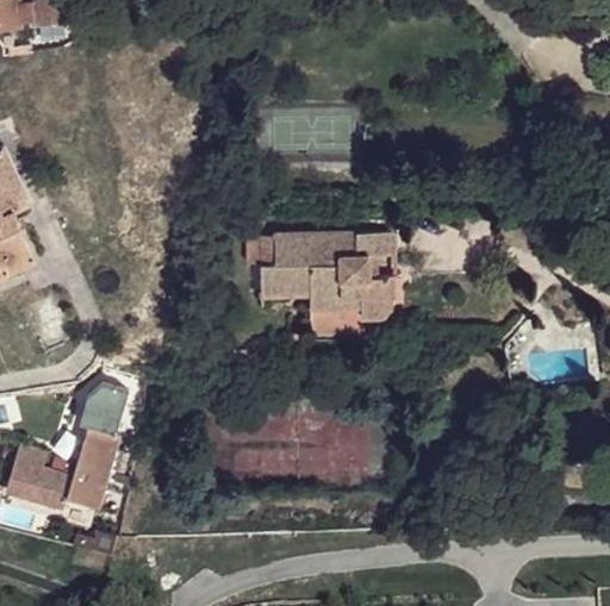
[(68,0),(0,0),(0,25),(23,24),(23,20),(35,19),(35,23),(70,19),(68,0)]
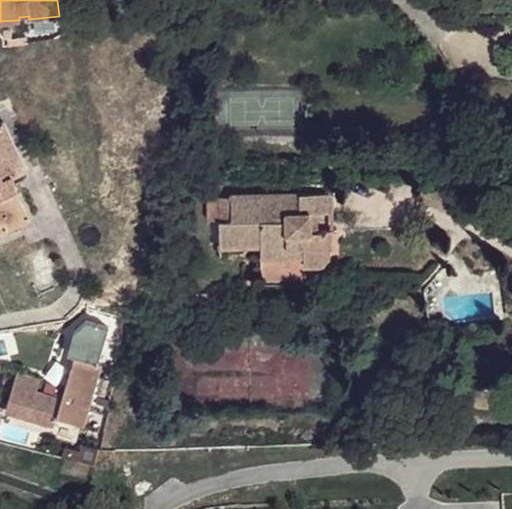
[(30,30),(60,27),(59,16),(29,19),(30,30)]
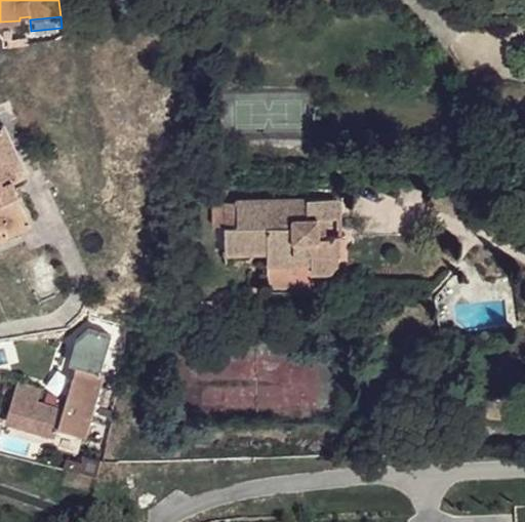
[(4,128),(0,129),(0,242),(33,229),(11,184),(26,176),(4,128)]
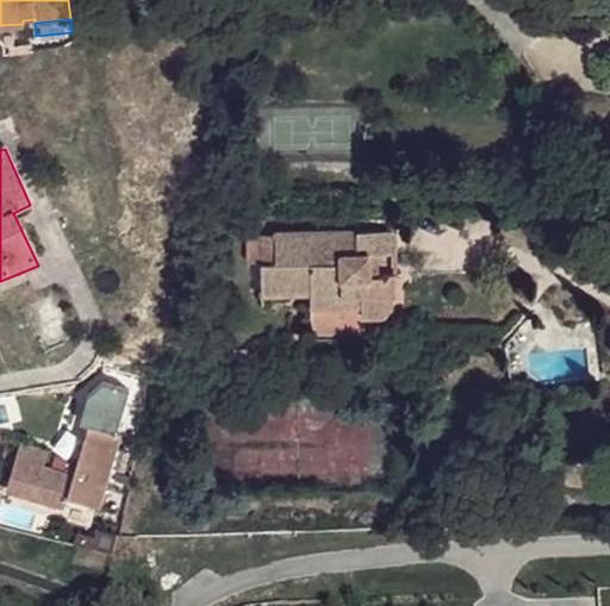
[(262,295),(262,299),(311,298),(311,312),(361,310),(361,320),(381,320),(386,317),(388,312),(387,277),(369,279),(369,258),(394,257),(394,236),(275,237),(275,239),(275,267),(261,268),(262,295)]
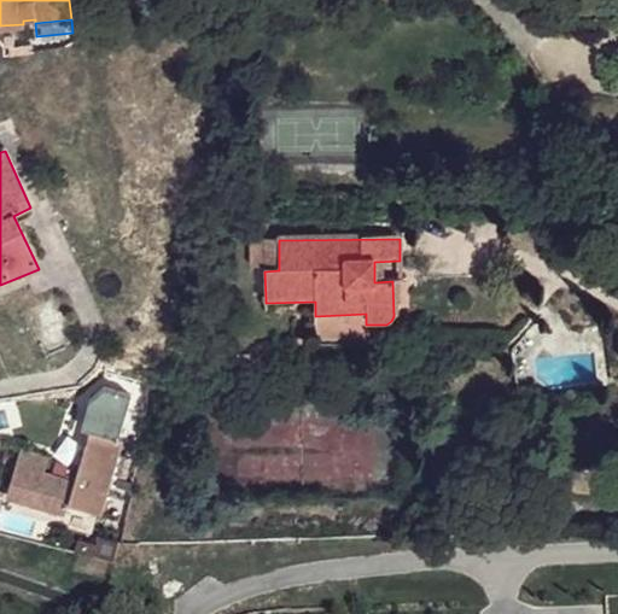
[(279,243),(264,244),(264,272),(279,270),(279,243)]
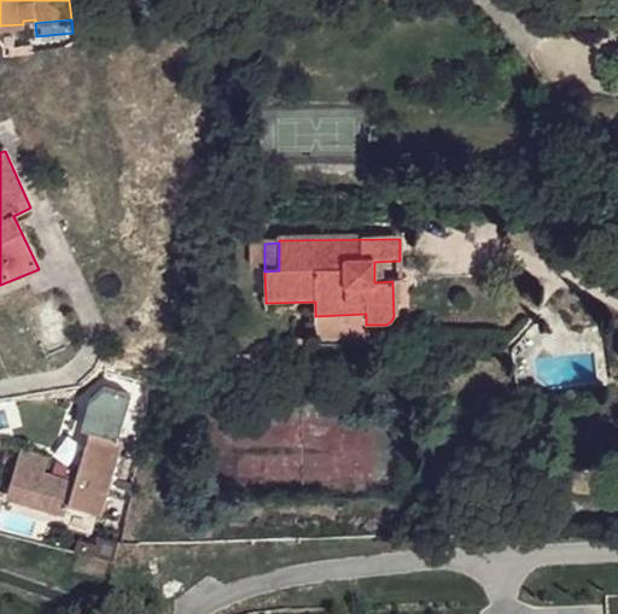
[(266,299),(264,272),(254,272),(255,300),(266,299)]
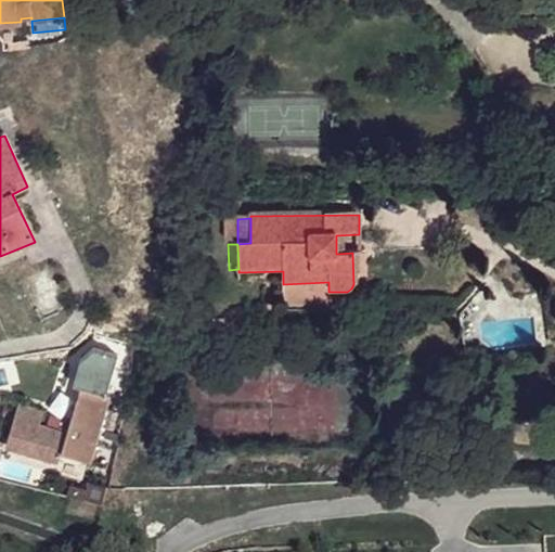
[(283,284),(283,293),(328,292),(328,282),(283,284)]
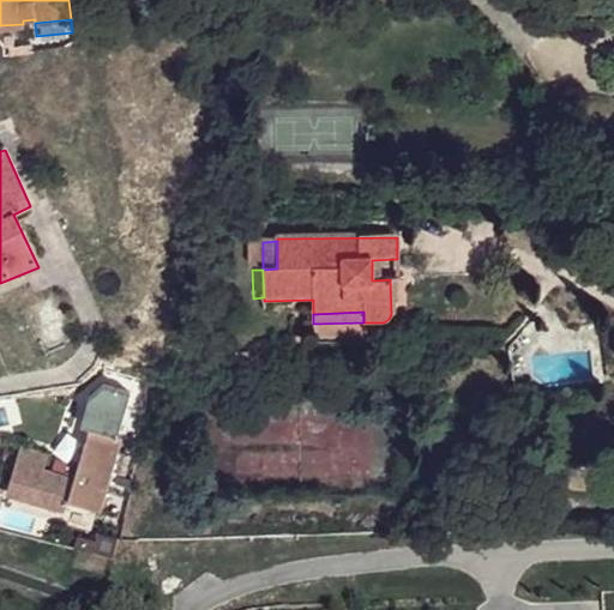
[(20,447),(8,485),(23,490),(20,500),(62,513),(66,501),(98,512),(121,439),(89,429),(78,465),(74,479),(43,470),(48,456),(20,447)]
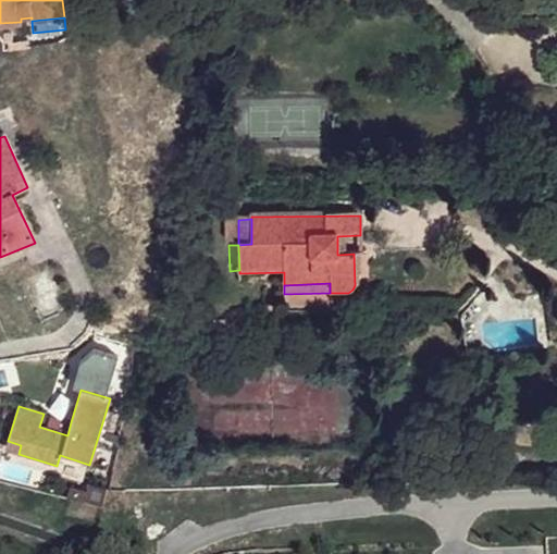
[(21,445),(8,441),(5,450),(19,454),(21,445)]
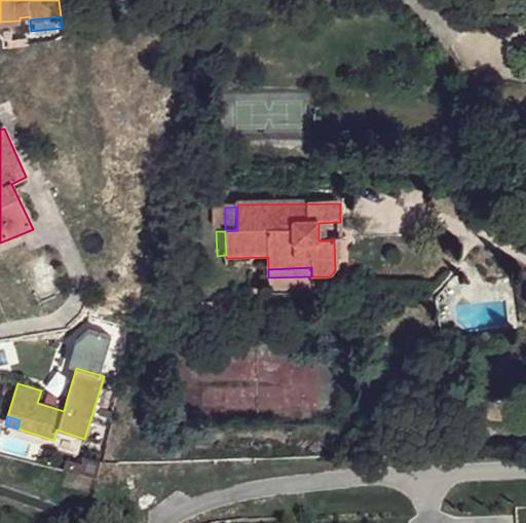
[(82,458),(78,475),(95,480),(99,462),(82,458)]
